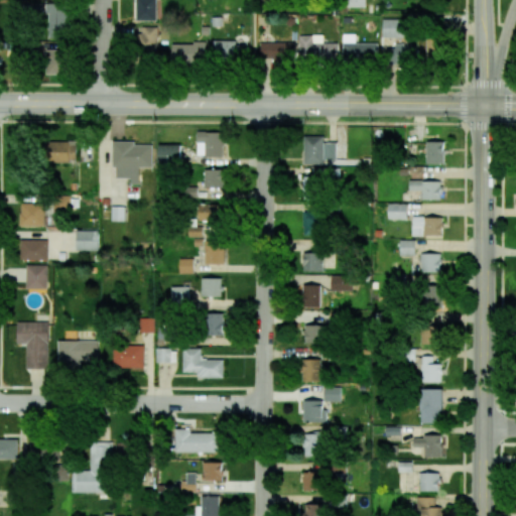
[(156,21),(155,0),(136,0),(136,21),(156,21)]
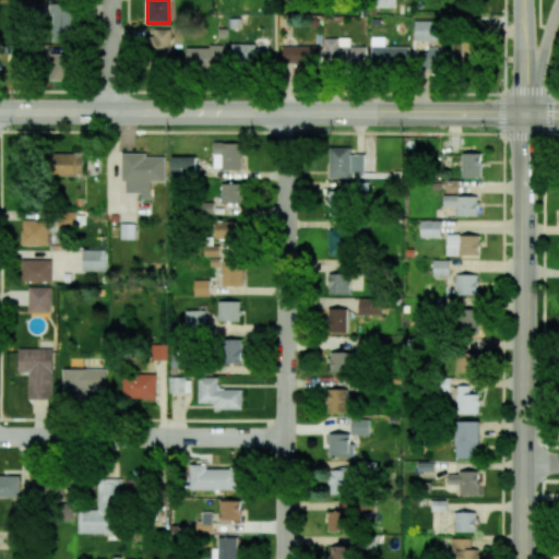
[(51,2),(52,40),(72,39),(72,2),(51,2)]
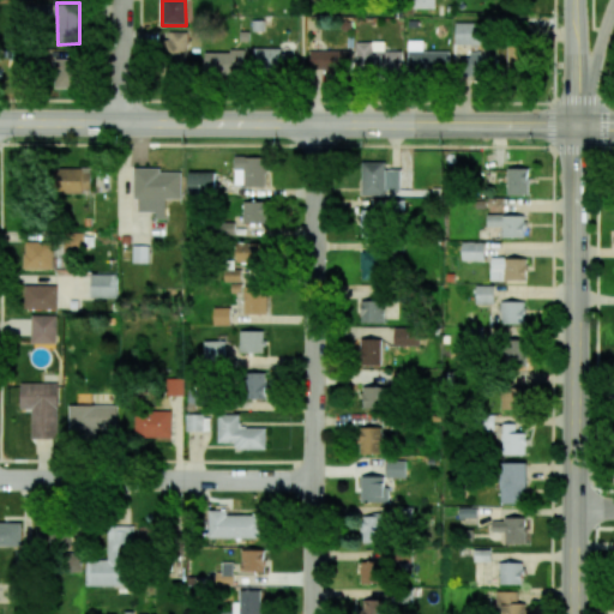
[(455,44),(481,44),(482,23),(456,22),(455,44)]
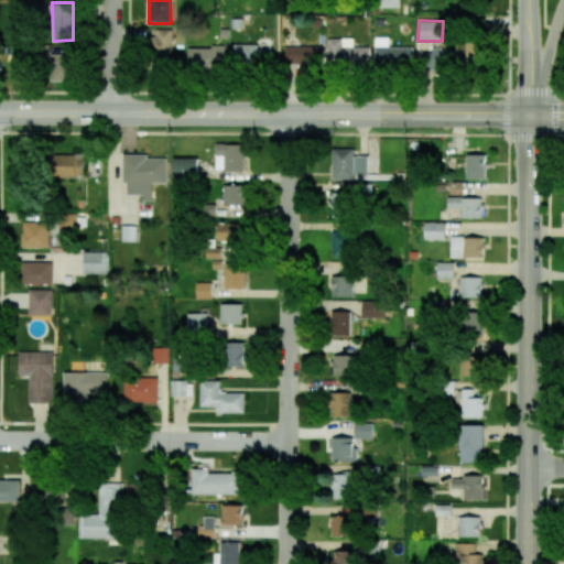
[(152,63),(173,63),(172,30),(151,30),(152,63)]
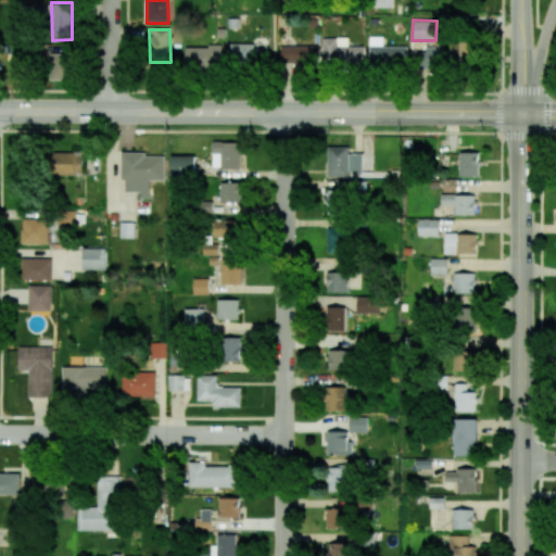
[(383,46),(383,37),(369,37),(369,66),(407,66),(407,46),(383,46)]
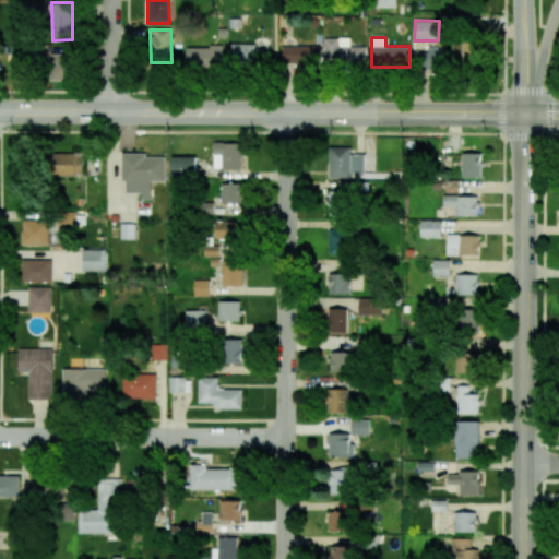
[(366,47),(351,46),(351,38),(324,38),(324,63),(366,64),(366,47)]
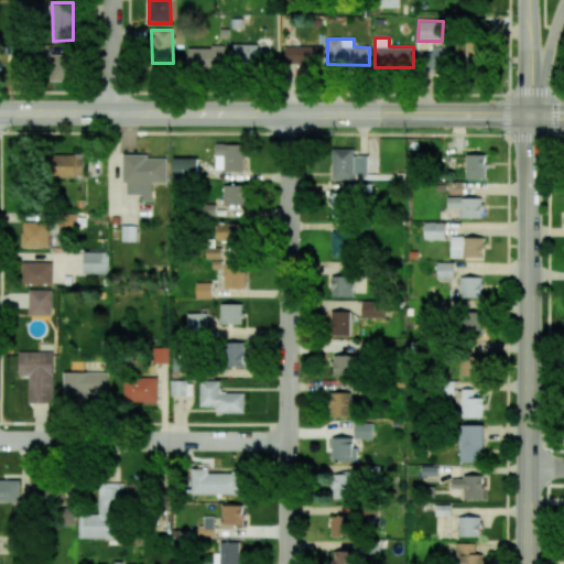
[(259,44),(231,44),(232,65),(260,65),(259,44)]
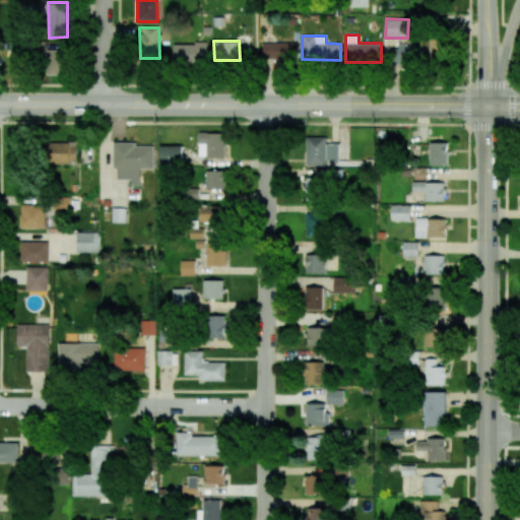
[(174,44),(174,65),(207,65),(207,43),(174,44)]
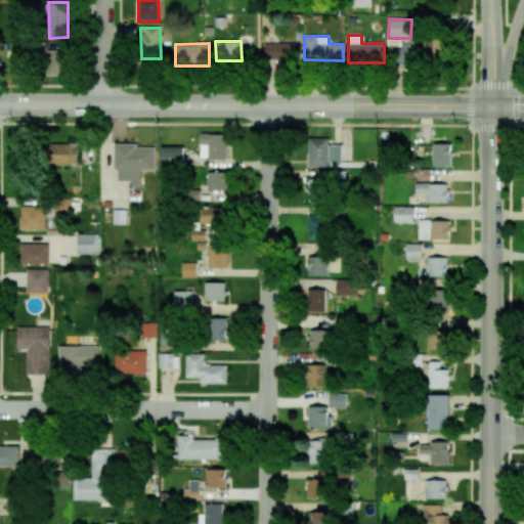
[(300,43),(265,43),(264,67),(299,67),(300,43)]
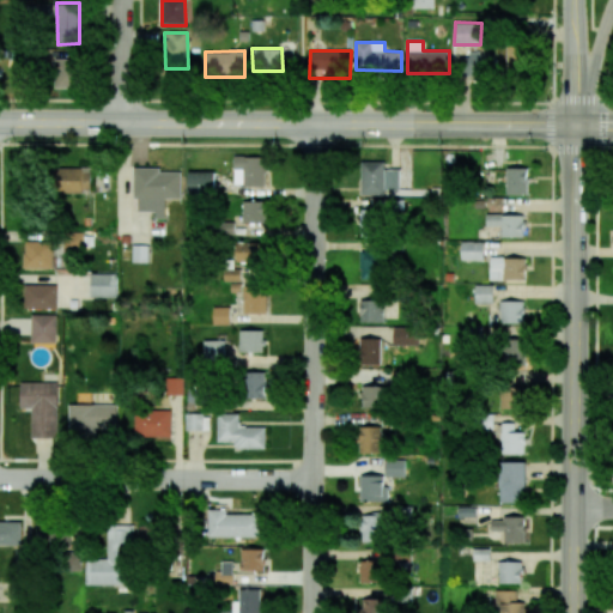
[(461,54),(460,80),(495,80),(496,55),(461,54)]
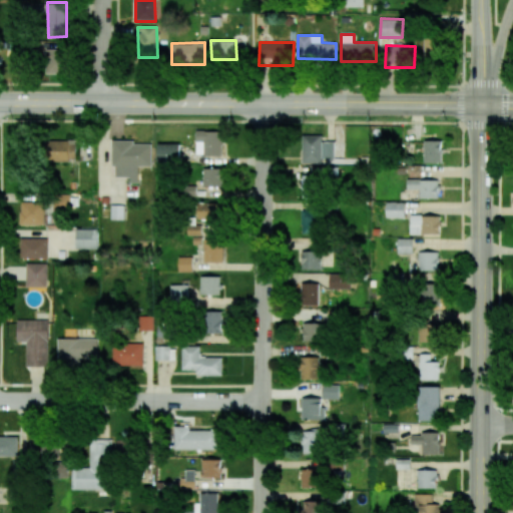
[(63,49),(44,49),(44,73),(63,73),(63,49)]
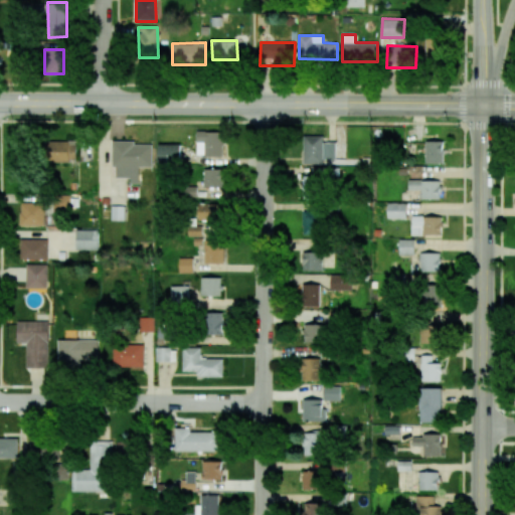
[(196,156),(222,156),(223,132),(197,132),(196,156)]
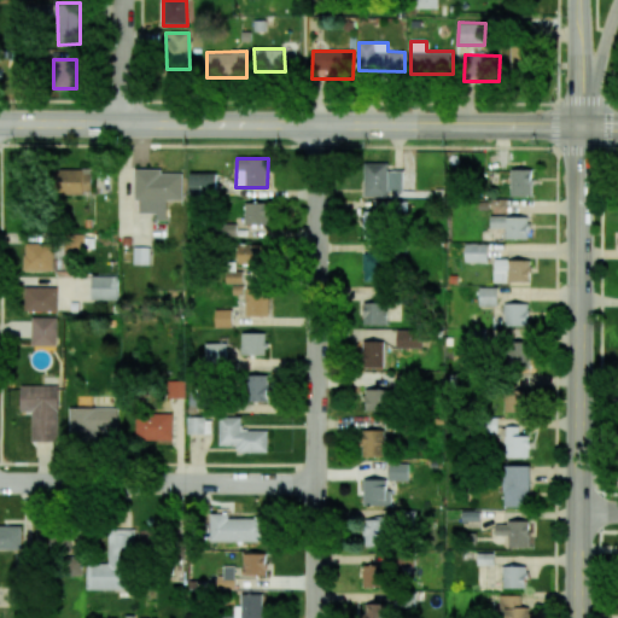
[(402,170),(388,170),(388,163),(363,163),(365,197),(389,197),(389,190),(403,190),(402,170)]
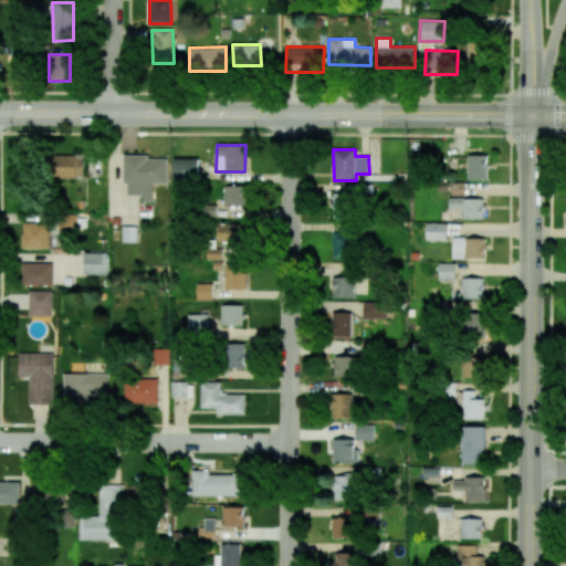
[(84,177),(84,155),(52,156),(52,178),(84,177)]
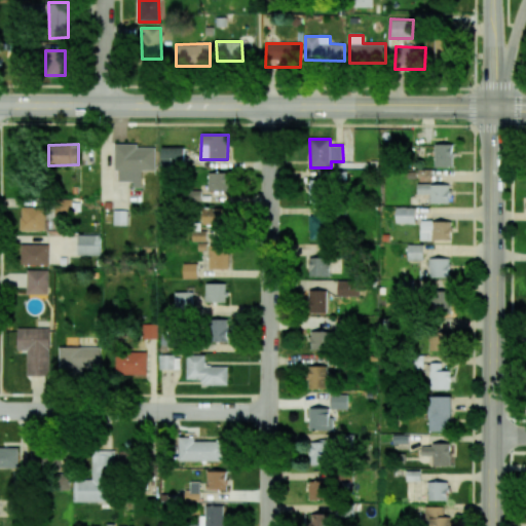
[(435,166),(453,166),(453,144),(435,144),(435,166)]
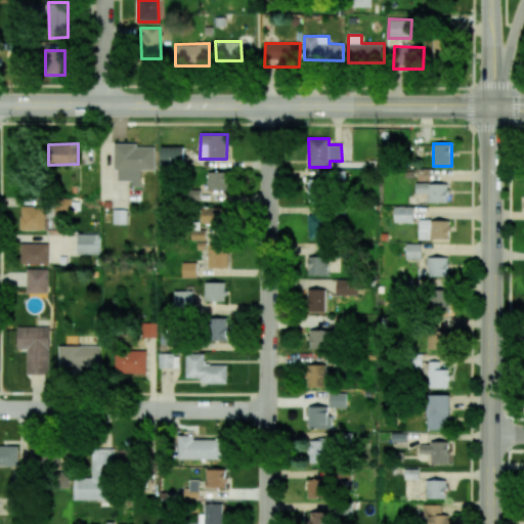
[(156,170),(156,145),(115,145),(115,171),(118,171),(118,181),(132,181),(132,186),(140,186),(140,170),(156,170)]
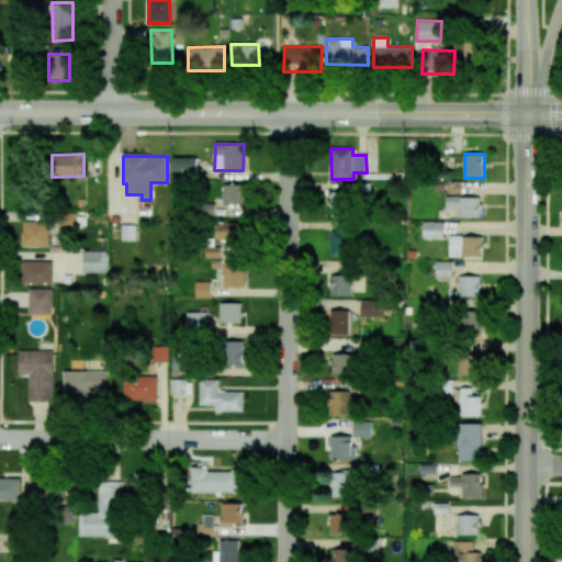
[(172,179),(197,179),(197,157),(172,157),(172,179)]
